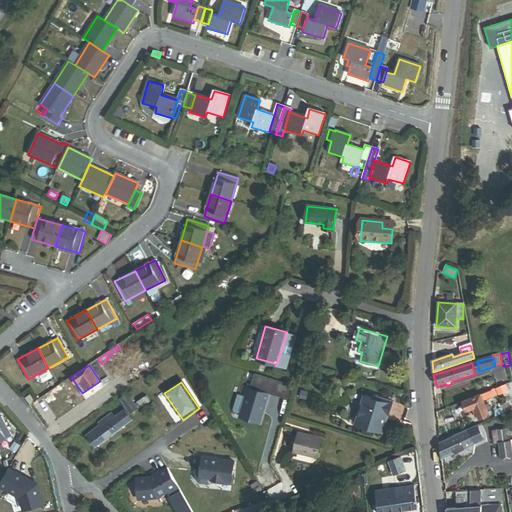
[(511,409),(511,382),(506,385),(509,392),(504,394),(508,402),(501,406),(502,407),(506,413),(511,409)]
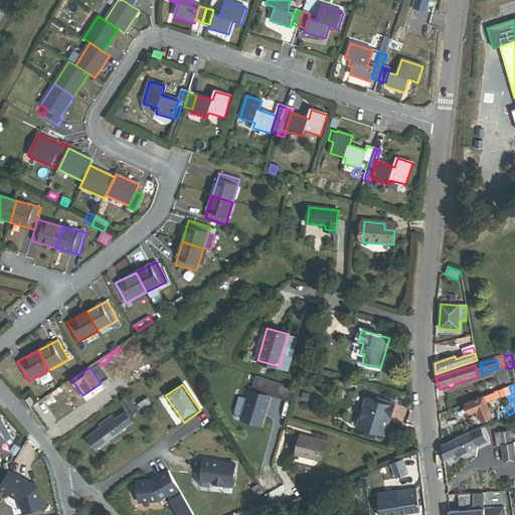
[(507,396),(512,394),(509,387),(499,391),(502,398),(507,396)]
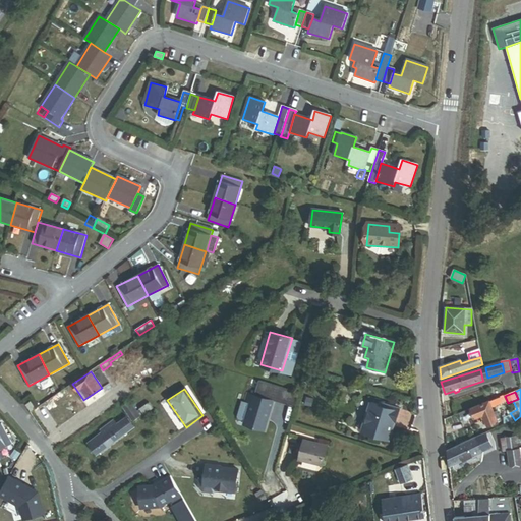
[(265,429),(273,400),(247,393),(245,402),(249,403),(243,423),(265,429)]
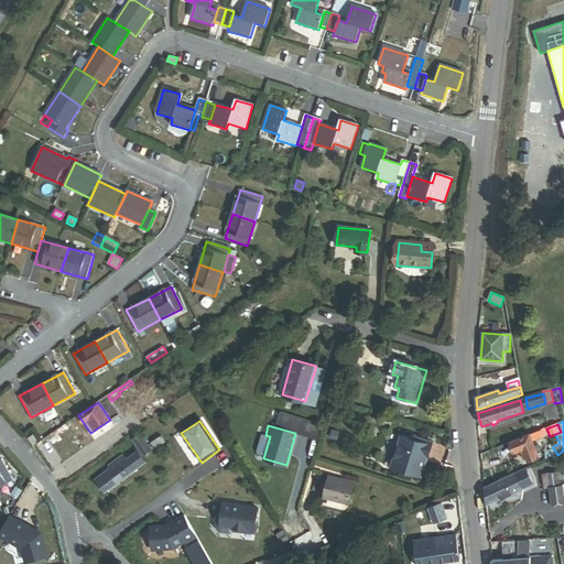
[(538,446),(535,447),(533,442),(544,437),(541,431),(510,443),(514,454),(523,451),(528,463),(540,458),(538,454),(541,453),(538,446)]
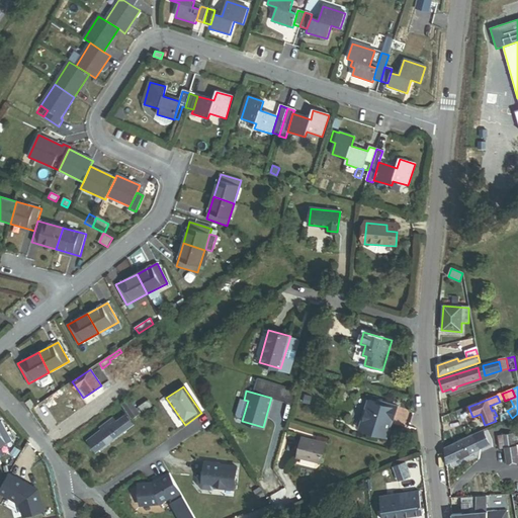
[(133,420),(140,415),(130,399),(121,404),(133,420)]
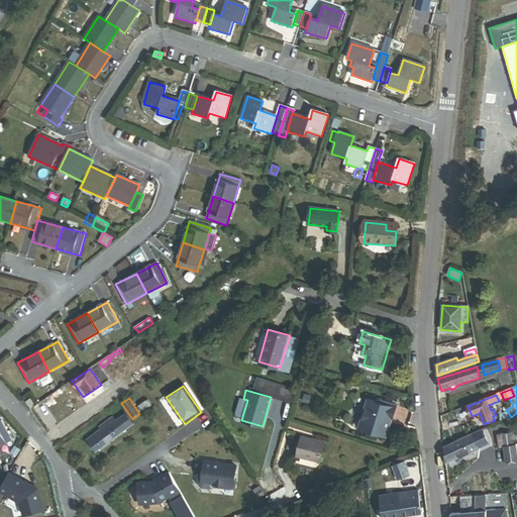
[(391,428),(398,404),(384,400),(383,403),(370,399),(367,407),(366,406),(362,419),(363,420),(360,427),(385,435),(387,427),(391,428)]
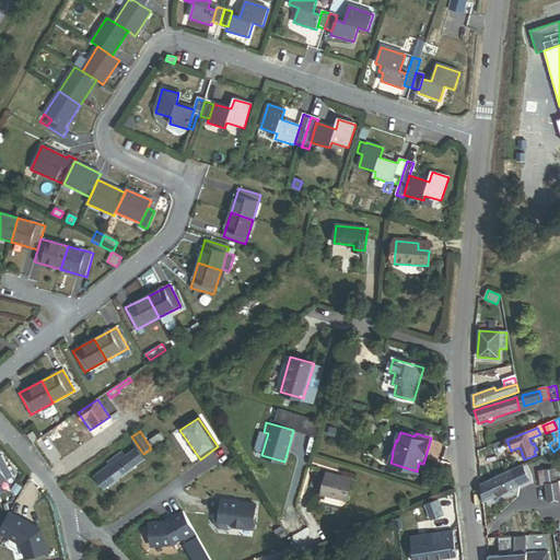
[(151,439),(155,445),(164,440),(160,433),(151,439)]
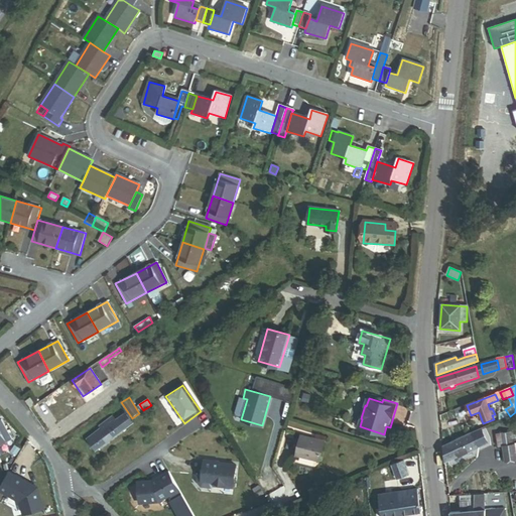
[(499,421),(510,416),(506,410),(503,412),(503,411),(499,413),(499,421)]
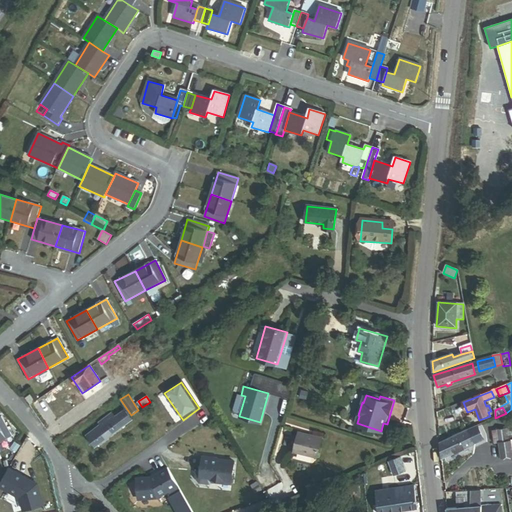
[(128,424),(132,421),(124,410),(120,413),(128,424)]
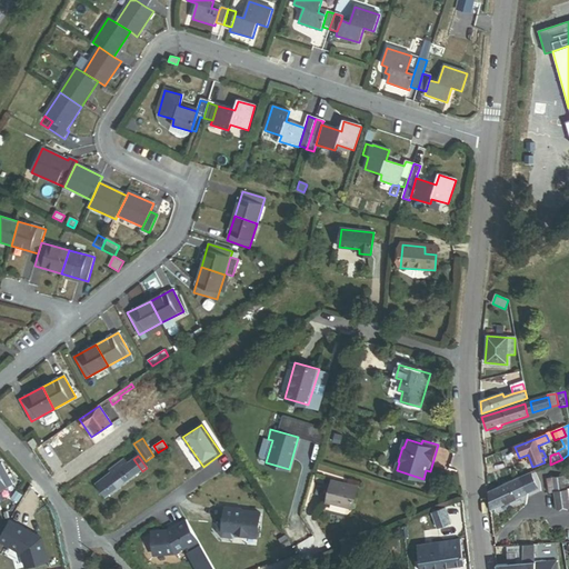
[(96,483),(106,498),(142,471),(133,459),(128,463),(125,459),(109,469),(111,472),(96,483)]
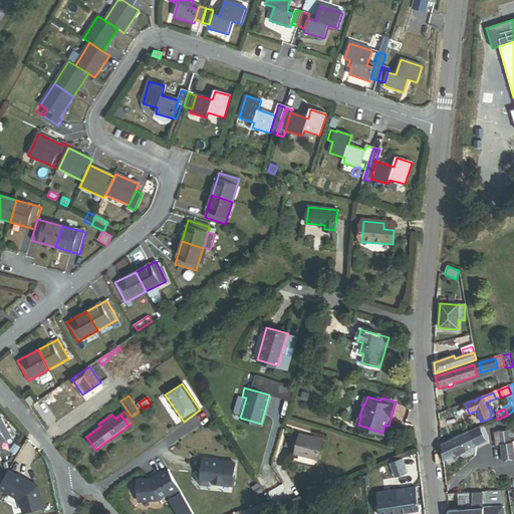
[(0,444),(12,438),(2,419),(0,419),(0,444)]
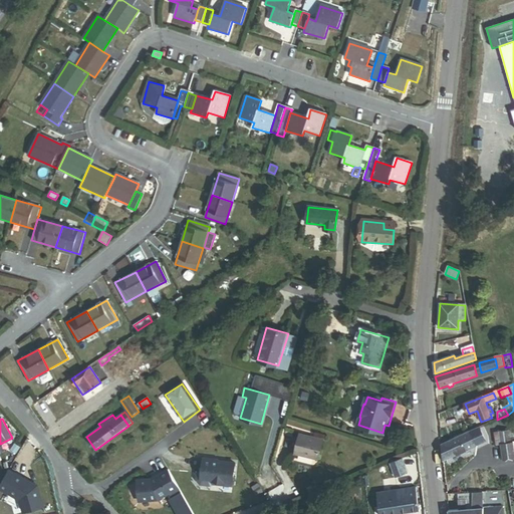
[(476,445),(485,441),(479,428),(442,445),(444,461),(477,446),(476,445)]
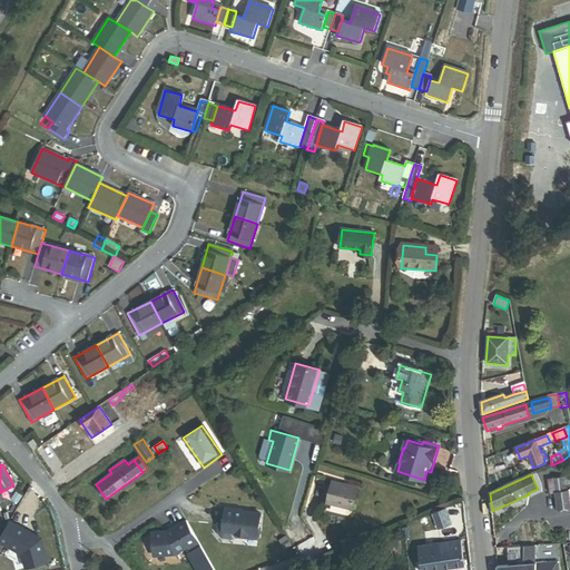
[(569,481),(569,477),(552,480),(549,481),(550,494),(556,493),(558,510),(569,507),(569,481)]
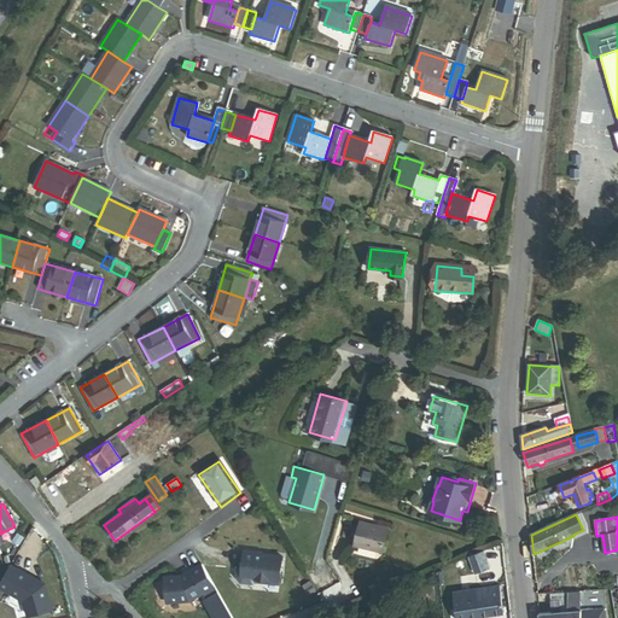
[(355,544),(383,552),(389,528),(361,522),(355,544)]
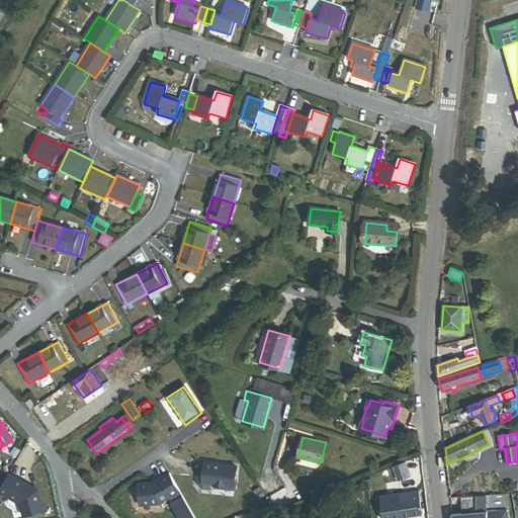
[(234,489),(237,465),(220,463),(220,462),(205,460),(203,472),(199,476),(198,483),(202,488),(211,489),(217,485),(224,486),(224,488),(234,489)]
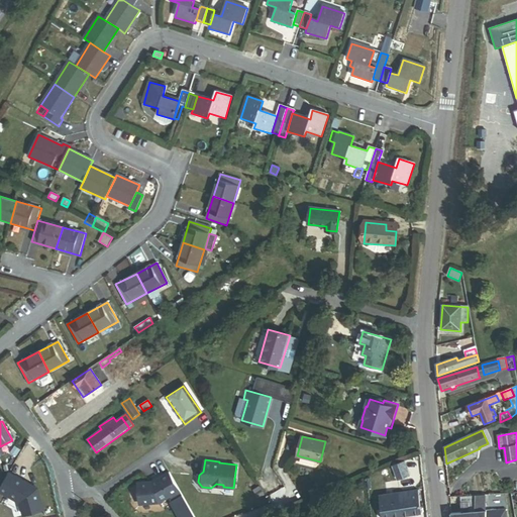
[(411,476),(405,461),(393,467),(399,480),(411,476)]
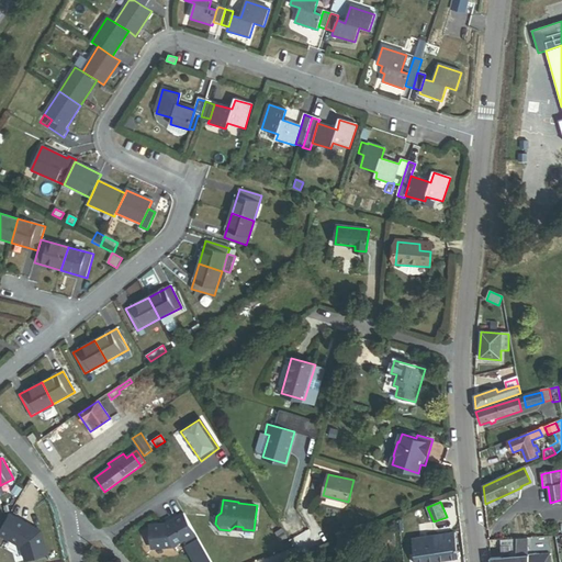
[(47,553),(41,529),(10,512),(0,528),(0,534),(21,546),(25,559),(47,553)]
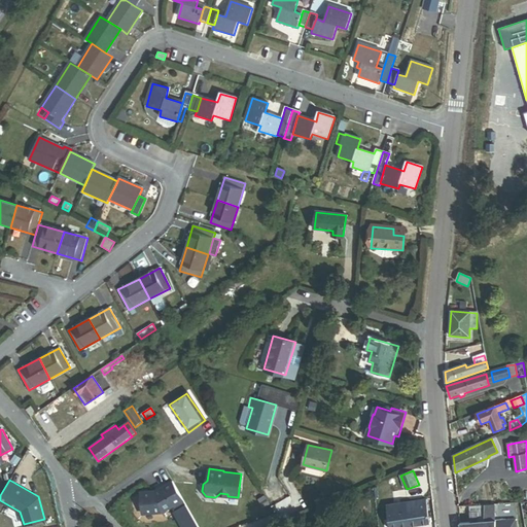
[(173,482),(155,493),(141,494),(143,516),(163,514),(183,501),(173,482)]
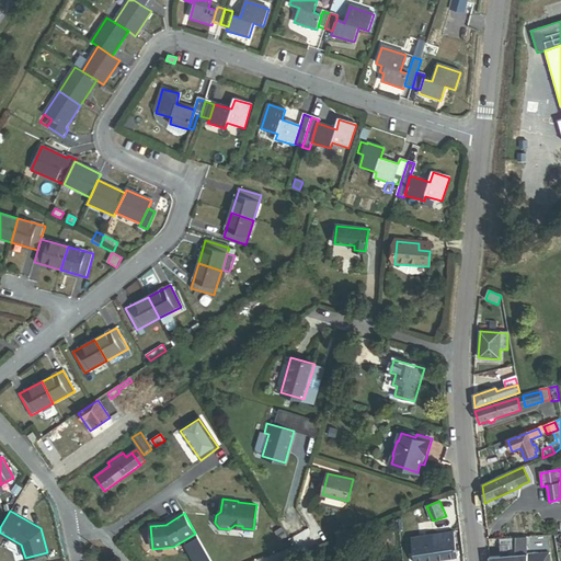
[(545,534),(553,533),(551,519),(544,521),(545,534)]
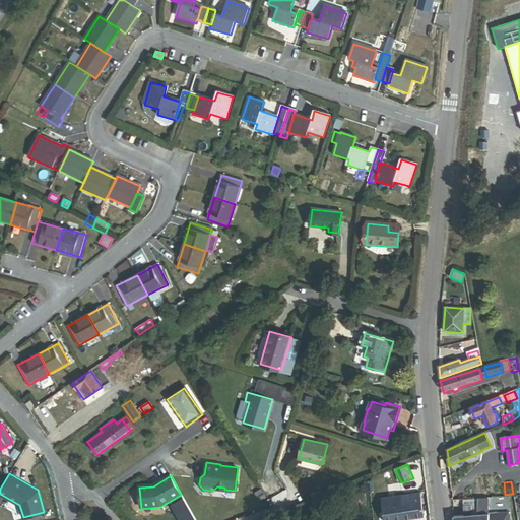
[(403,518),(424,516),(420,493),(401,495),(403,518)]
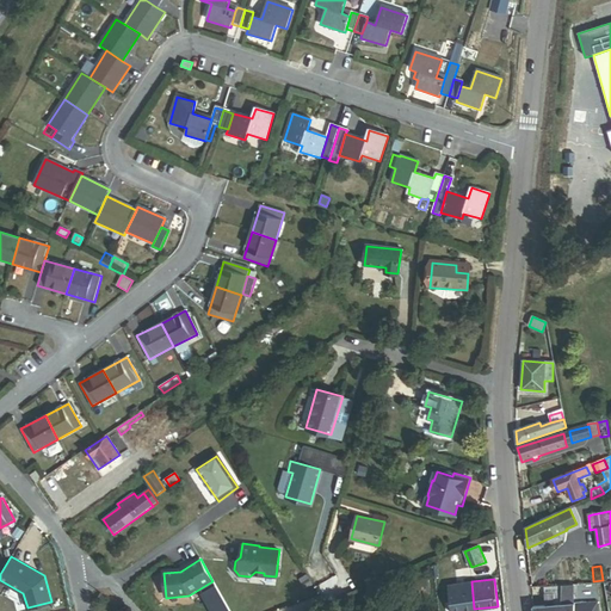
[(451,610),(455,610),(474,609),(471,581),(448,584),(451,610)]
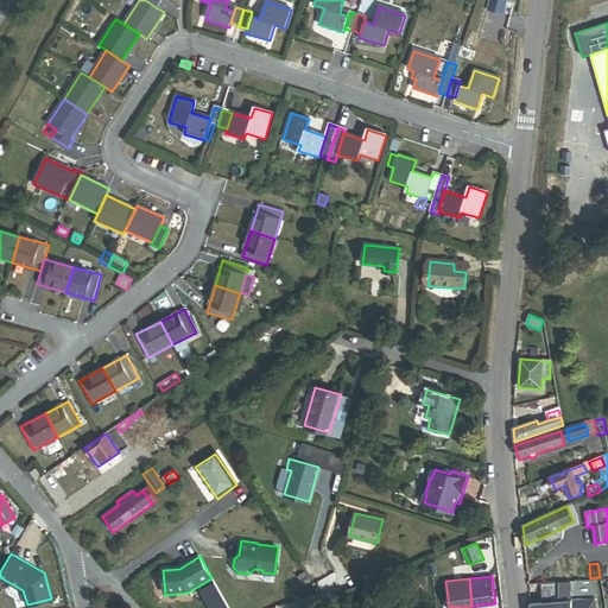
[(593,593),(593,581),(583,582),(584,594),(593,593)]
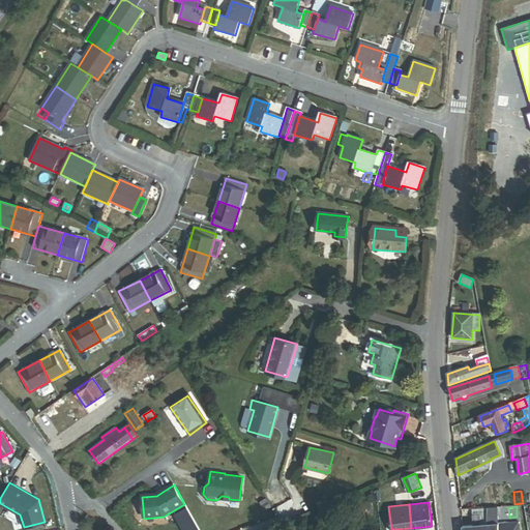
[(487,525),(487,508),(472,509),(473,517),(479,516),(479,526),(487,525)]
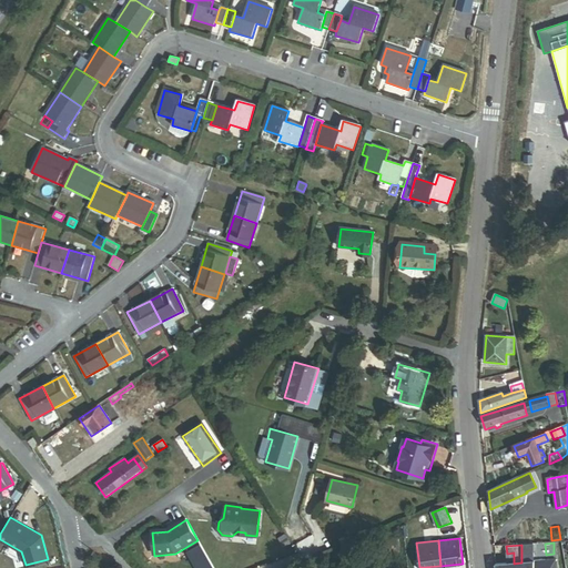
[(533,561),(533,545),(521,545),(521,563),(533,561)]
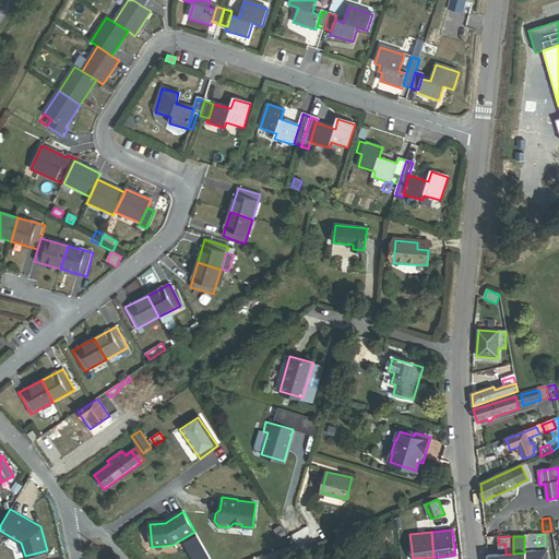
[(506,558),(506,555),(506,544),(499,545),(500,555),(488,556),(488,558),(506,558)]
